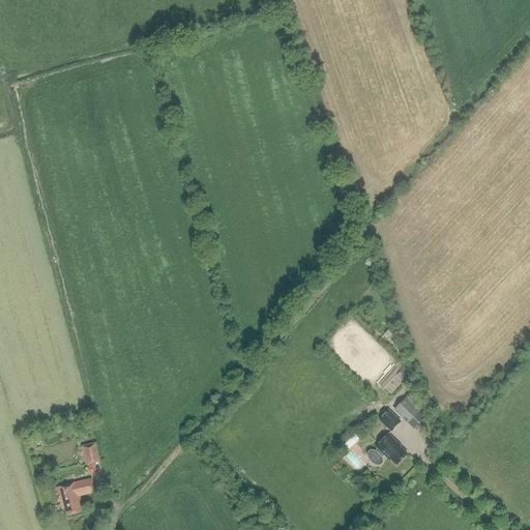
[(421,410),(425,406),(411,392),(395,410),(416,429),(429,416),(421,410)]
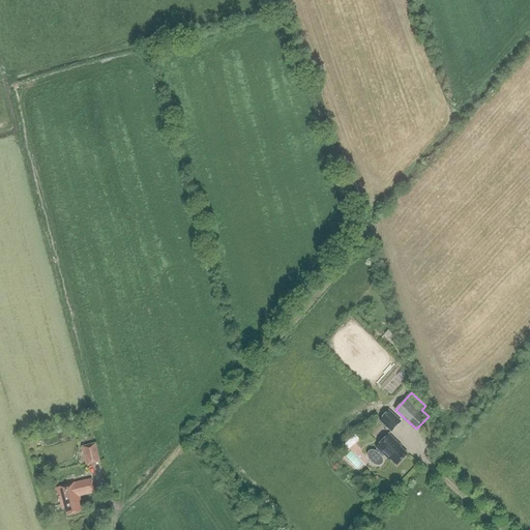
[(378,420),(390,433),(401,422),(388,410),(378,420)]
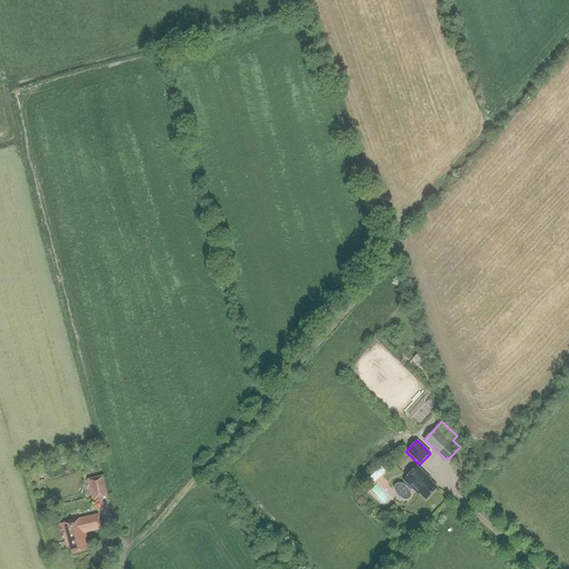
[(376,481),(388,471),(383,466),(371,476),(376,481)]
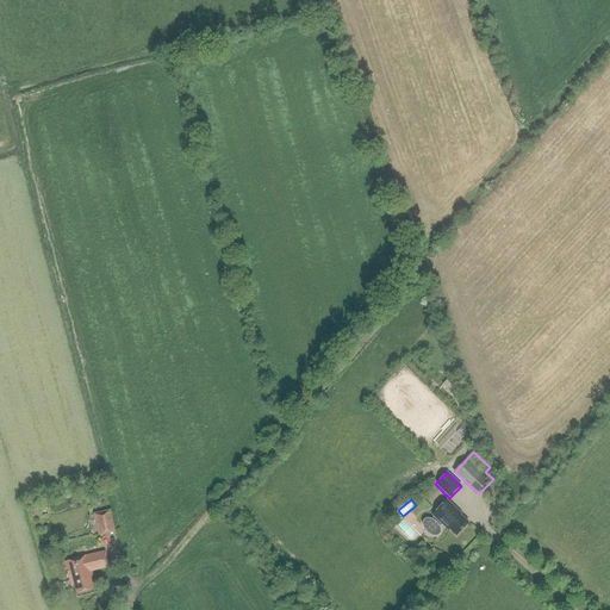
[(429,518),(424,518),(423,520),(422,522),(422,524),(424,523),(425,526),(427,528),(428,529),(430,531),(433,531),(435,533),(434,535),(436,535),(439,534),(440,534),(441,529),(440,526),(443,524),(448,529),(449,528),(456,535),(468,522),(458,511),(458,510),(447,499),(433,515),(434,515),(433,518),(429,518)]
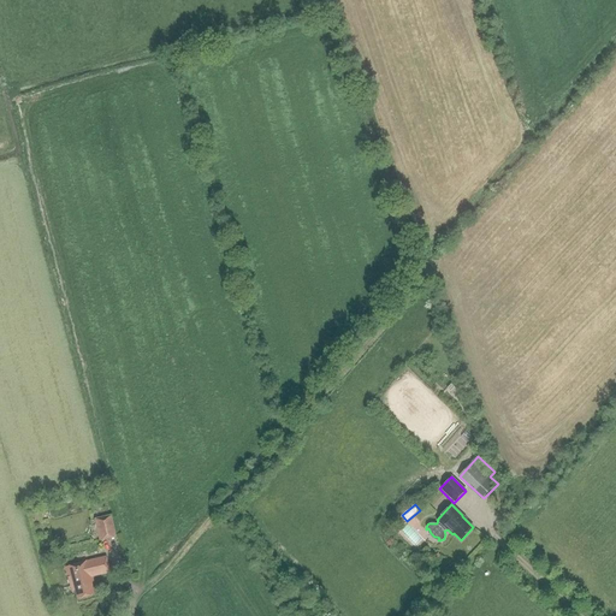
[(94,519),(100,542),(117,537),(111,515),(94,519)]
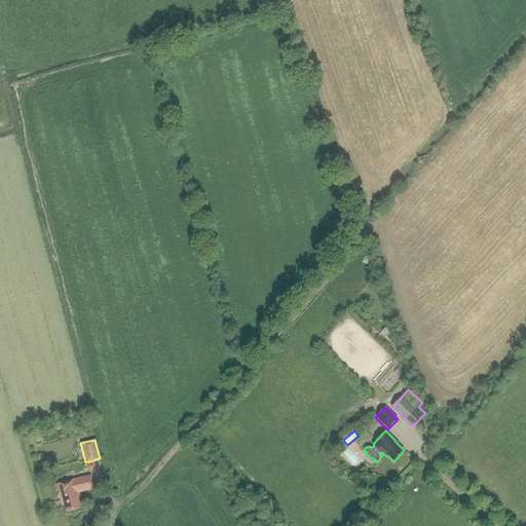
[(357,467),(363,461),(349,447),(343,453),(357,467)]
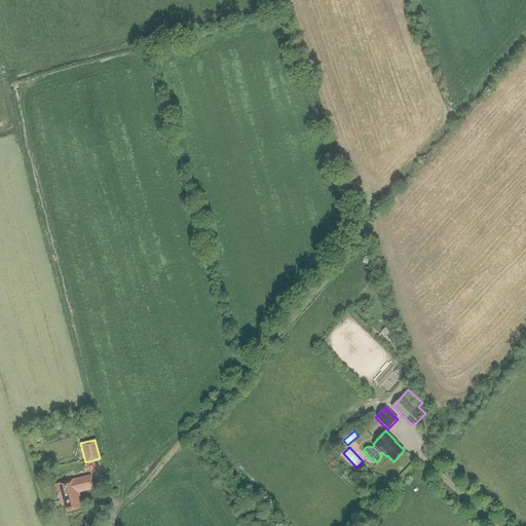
[(79,496),(78,492),(94,489),(90,476),(55,484),(60,501),(63,500),(66,512),(80,508),(77,497),(79,496)]
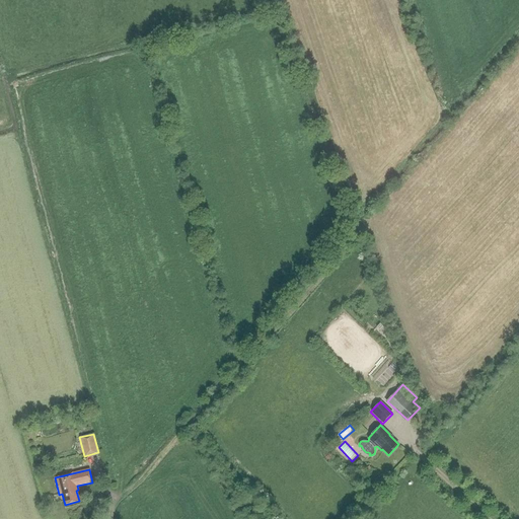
All buildings are outlined.
